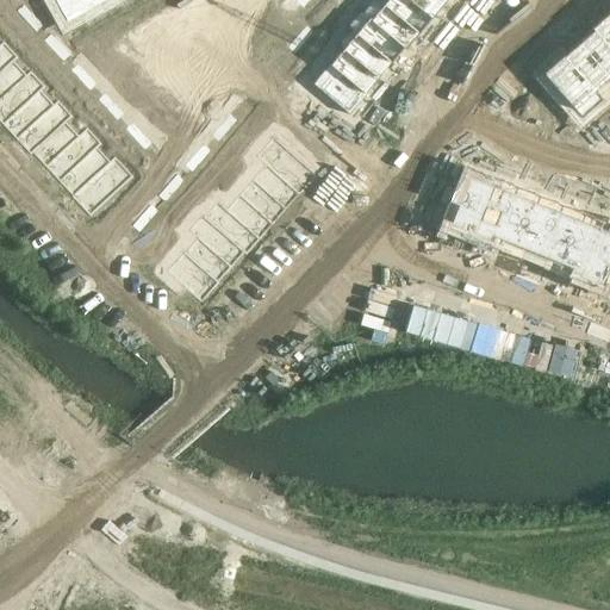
[(53,0),(61,14),(86,0),(53,0)]
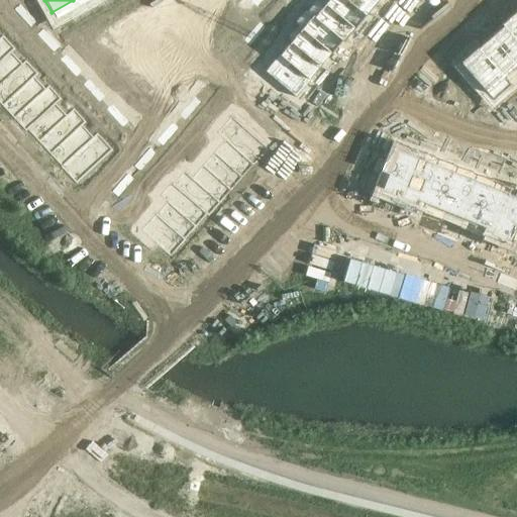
[(345,0),(326,0),(323,3),(353,28),(365,15),(345,0)]
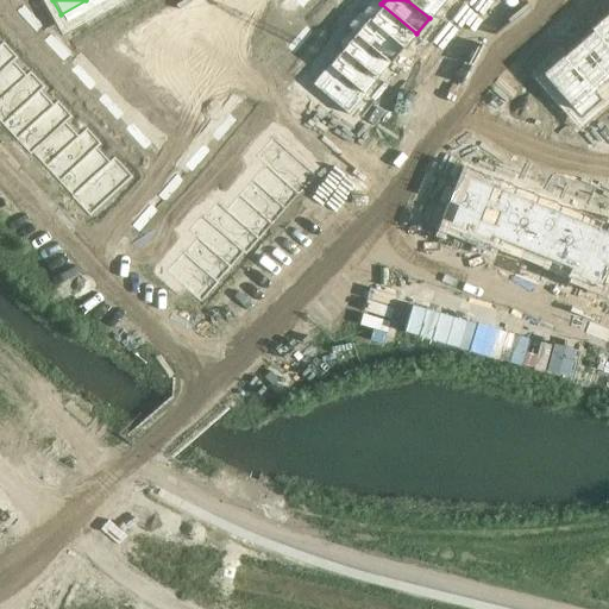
[(438,0),(407,0),(429,18),(441,2),(438,0)]
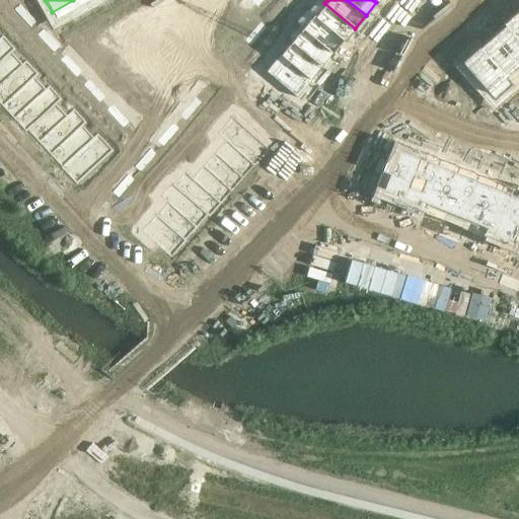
[(314,16),(330,30),(343,41),(344,42),(355,28),(324,3),(314,16)]
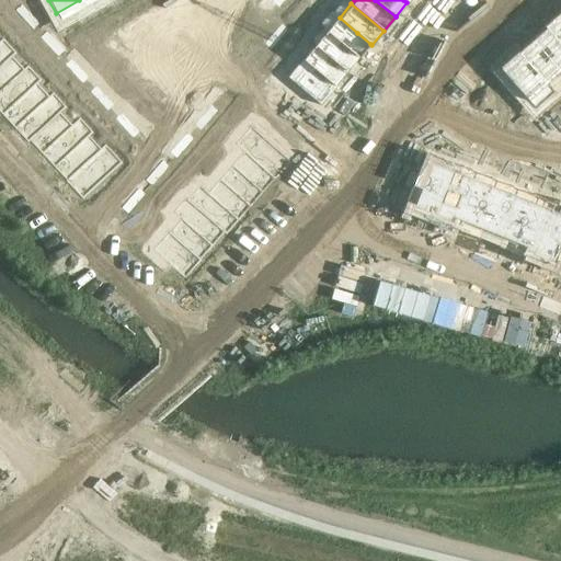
[(21,6),(14,11),(24,21),(30,15),(21,6)]
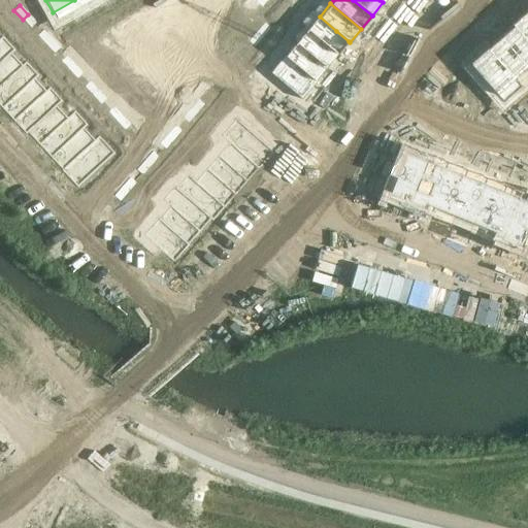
[(28,14),(23,20),(31,29),(37,24),(28,14)]
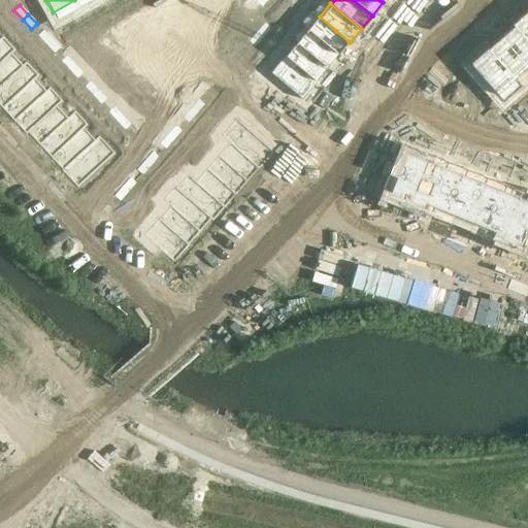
[(527,17),(525,14),(512,26),(514,28),(527,43),(527,17)]
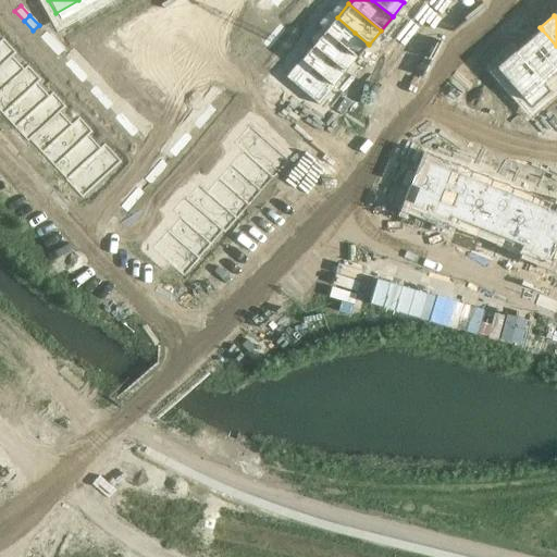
[(336,17),(324,32),(356,58),(368,44),(355,33),(337,17),(336,17)]
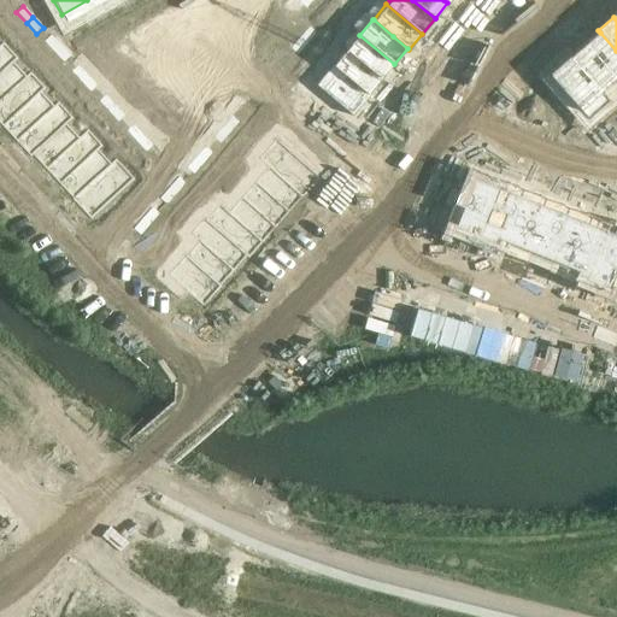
[(310,27),(300,37),(307,45),(317,33),(310,27)]
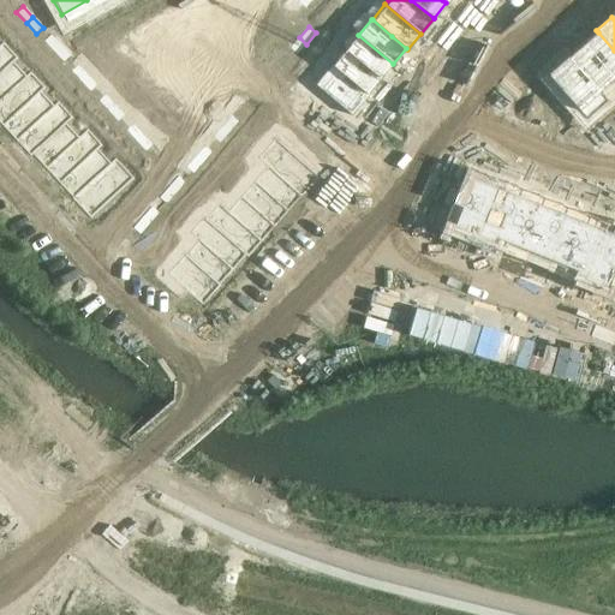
[(598,33),(584,46),(614,81),(614,78),(614,51),(598,33)]
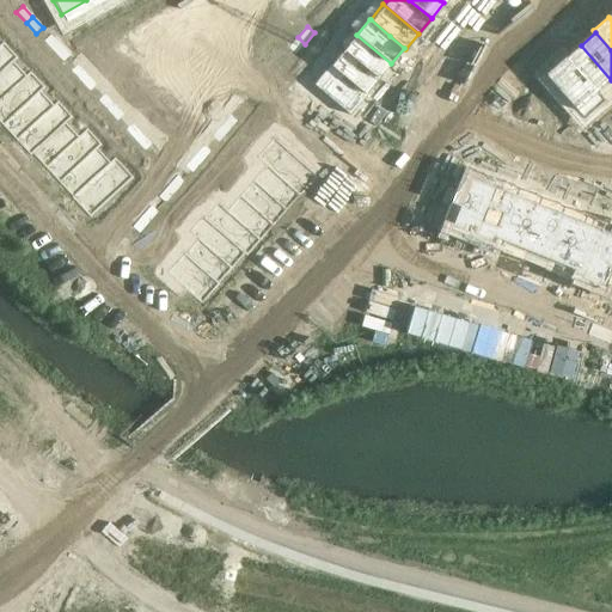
[(356,35),(343,49),(379,79),(391,63),(356,35)]
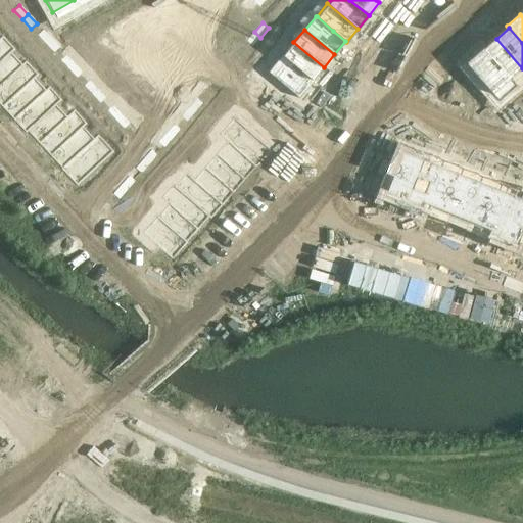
[(43,31),(37,36),(45,45),(51,39),(43,31)]
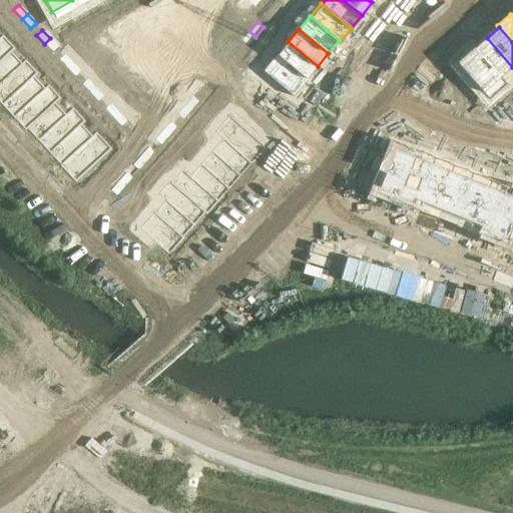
[(249,31),(241,40),(247,46),(255,37),(249,31)]
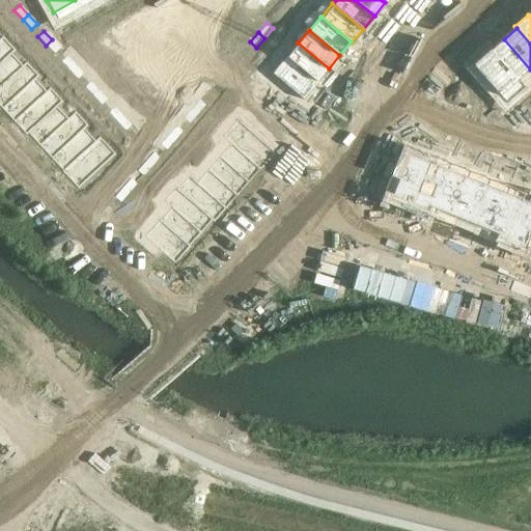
[(52,39),(46,46),(54,55),(60,49),(52,39)]
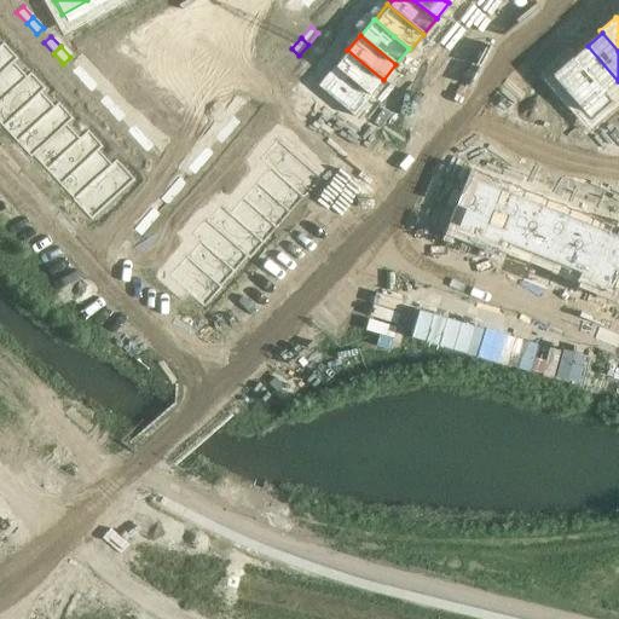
[(573,59),(572,59),(602,94),(603,93),(618,81),(588,46),(573,59)]
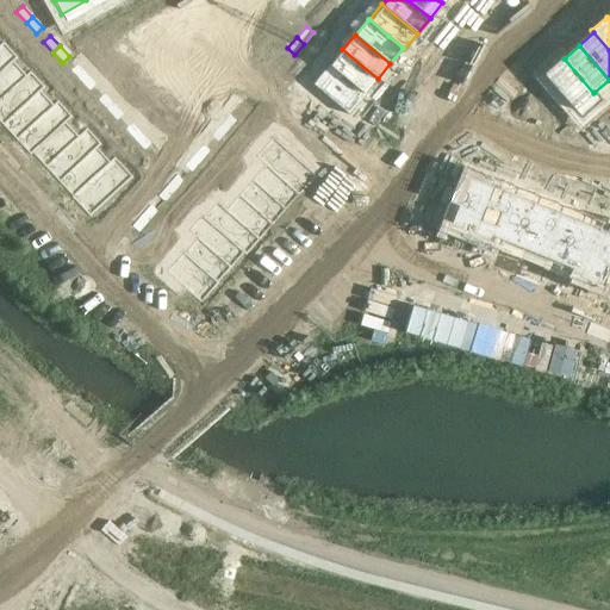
[(342,49),(330,64),(365,93),(378,79),(342,49)]
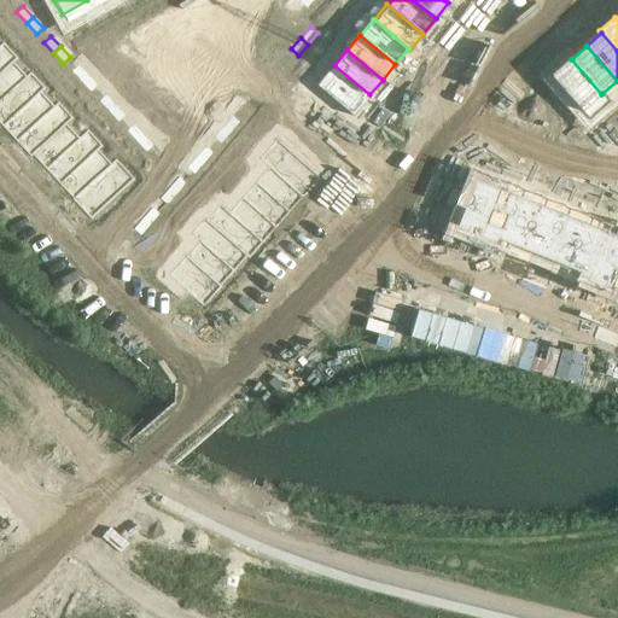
[(571,58),(551,76),(582,112),(604,94),(602,93),(601,94),(571,59),(572,59),(571,58)]
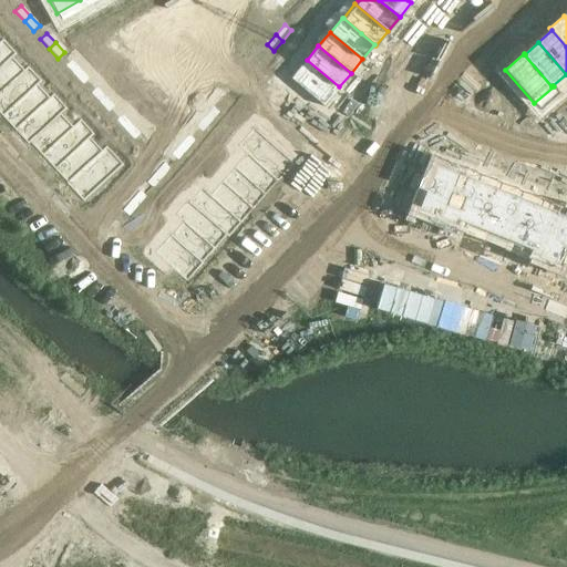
[(306,59),(289,79),(325,107),(340,89),(340,88),(339,86),(307,60),(306,59)]
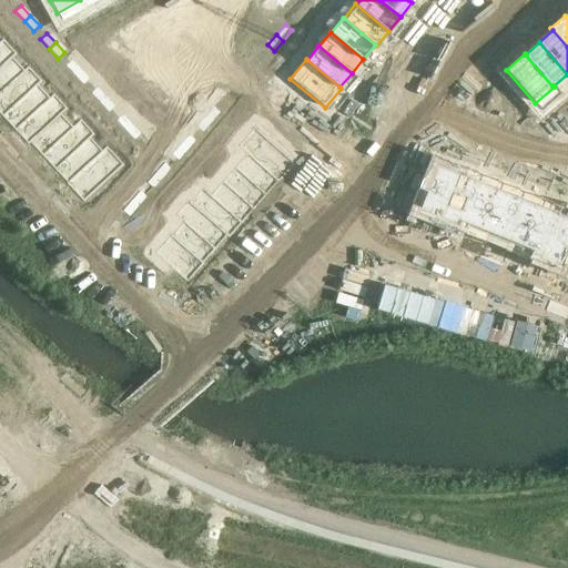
[(72,60),(66,67),(74,77),(81,70),(72,60)]
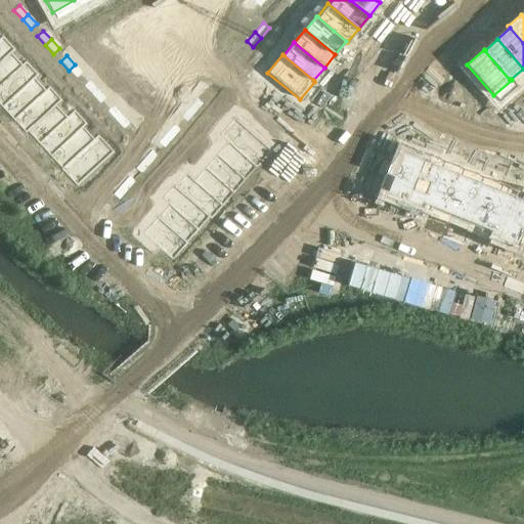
[(8,56),(0,62),(0,86),(19,69),(8,56)]
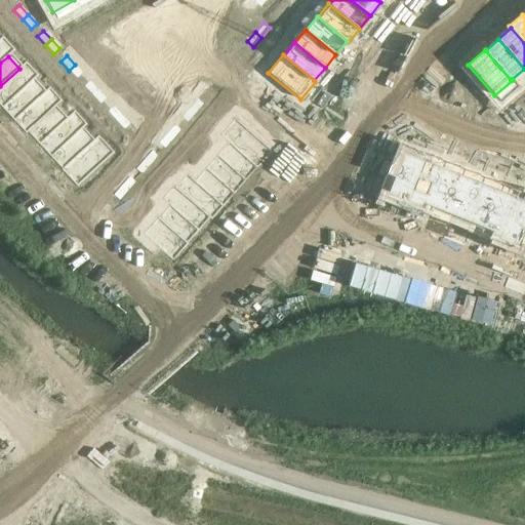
[(75,65),(69,71),(77,79),(83,74),(75,65)]
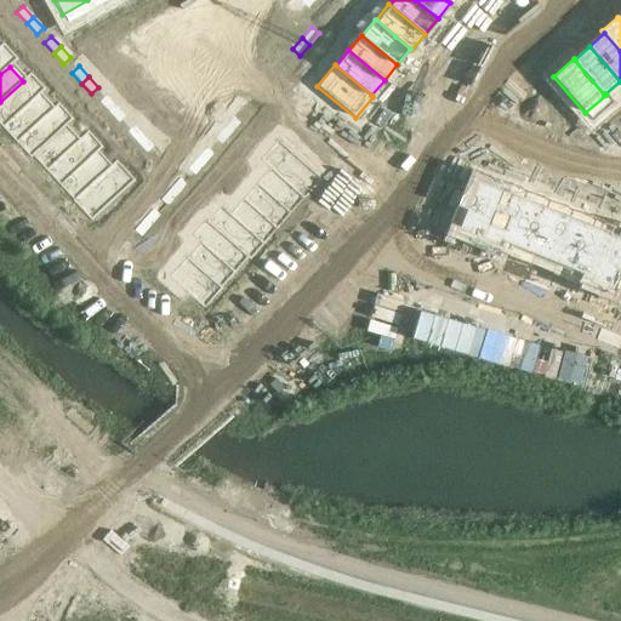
[(23,81),(0,102),(0,125),(3,129),(36,97),(23,81)]
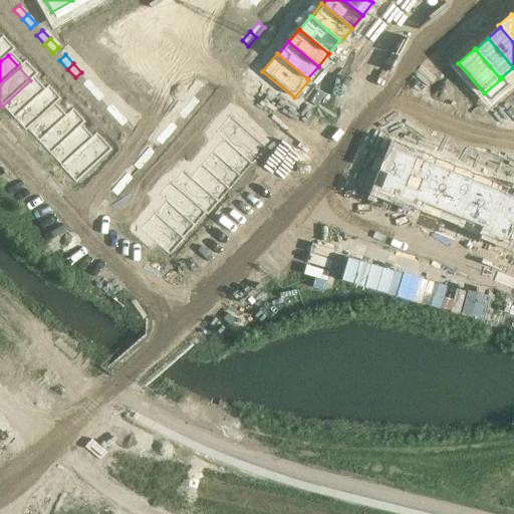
[(88,79),(82,84),(90,93),(96,88),(88,79)]
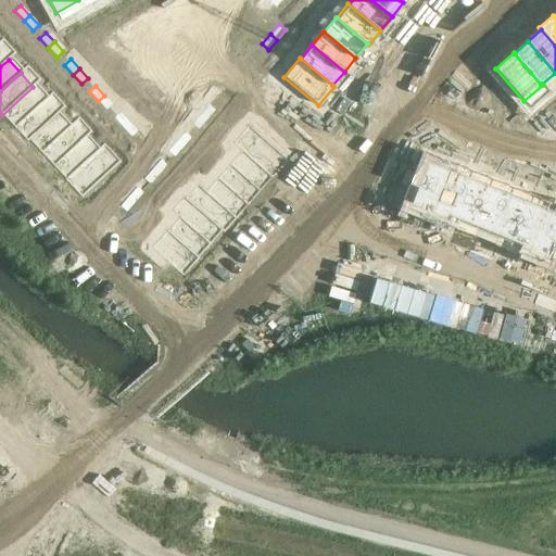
[(33,87),(2,115),(15,128),(46,100),(33,87)]
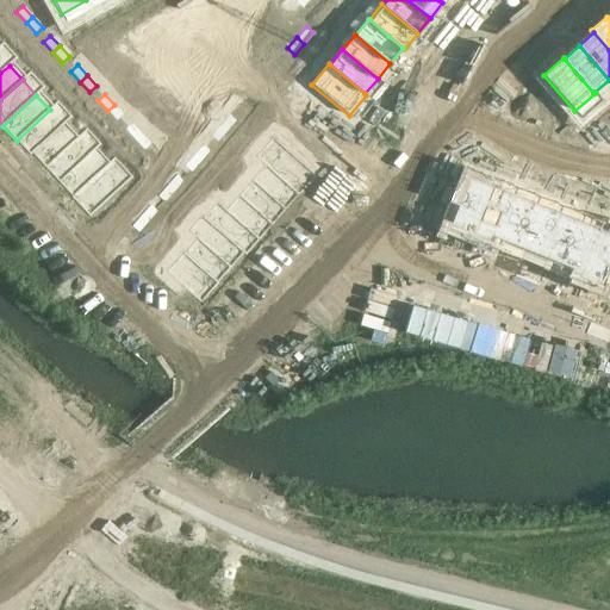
[(114,105),(107,111),(117,122),(124,116),(114,105)]
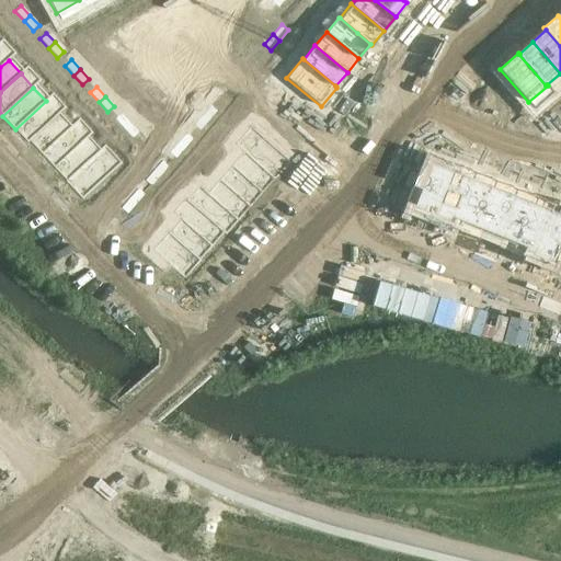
[(46,101),(15,129),(27,142),(29,141),(58,114),(46,101)]
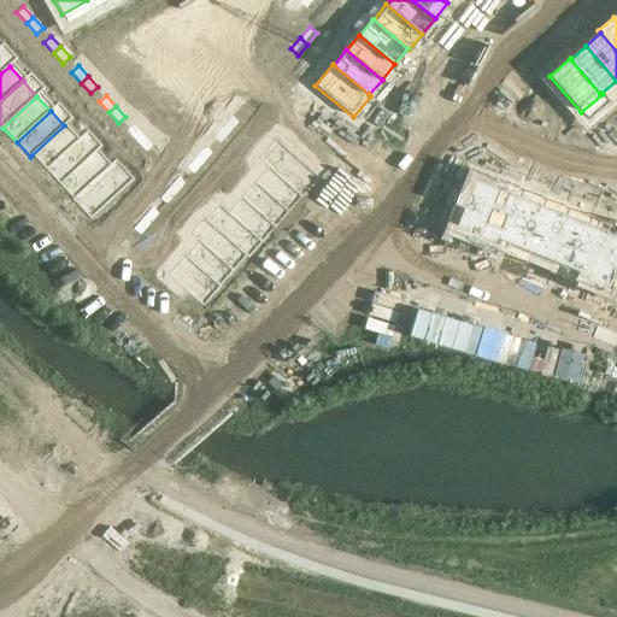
[(64,125),(31,156),(45,171),(78,140),(65,124),(64,125)]
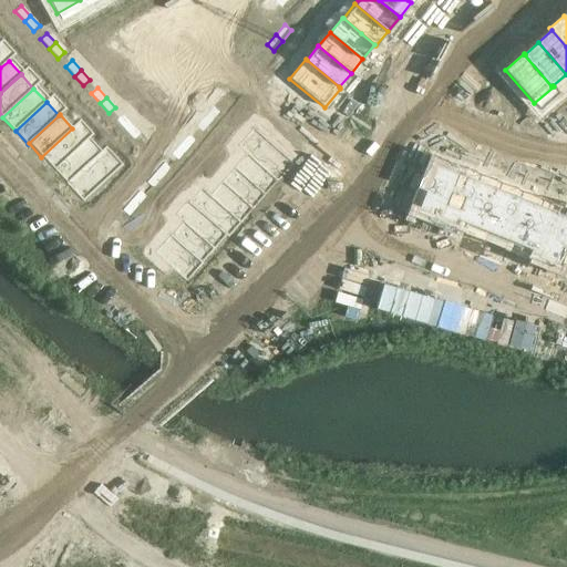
[(206,114),(197,124),(204,130),(213,120),(206,114)]
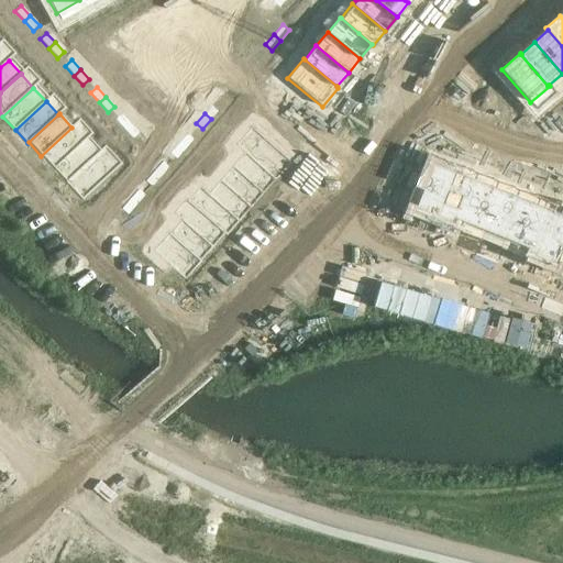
[(121,114),(114,120),(124,130),(131,124),(121,114)]
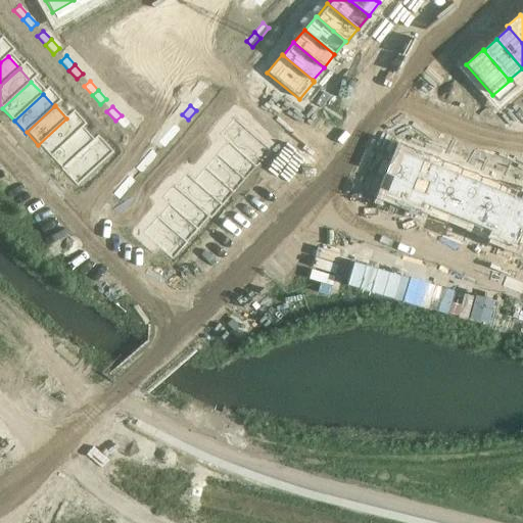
[(182,114),(174,124),(180,130),(188,120),(182,114)]
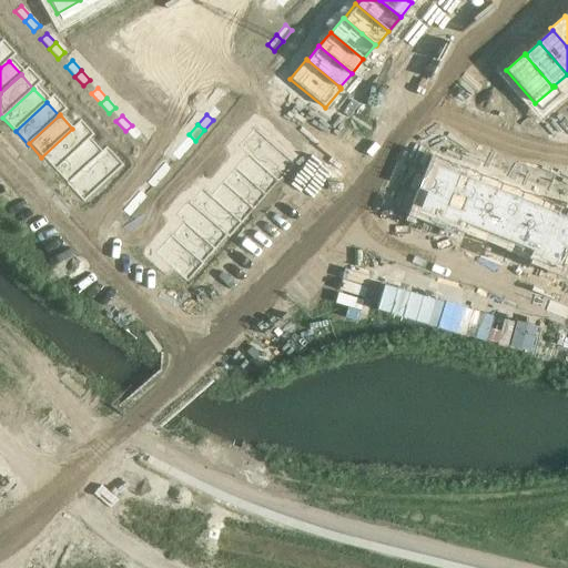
[(132,125),(125,131),(134,141),(141,134),(132,125)]
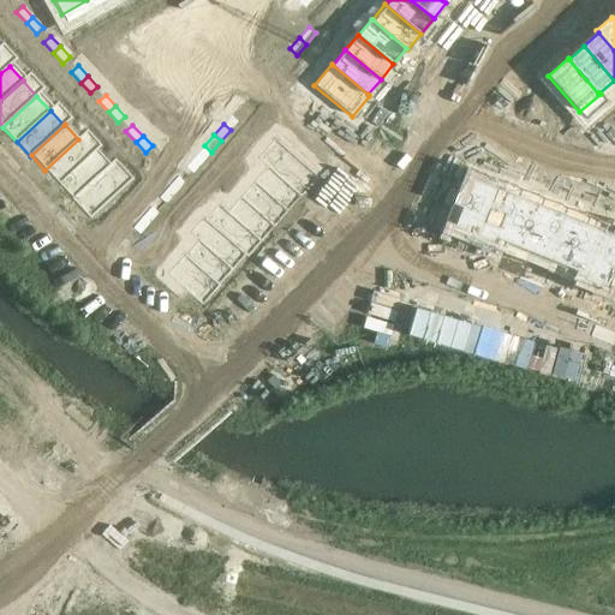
[(78,139),(45,171),(59,185),(93,154),(78,139)]
